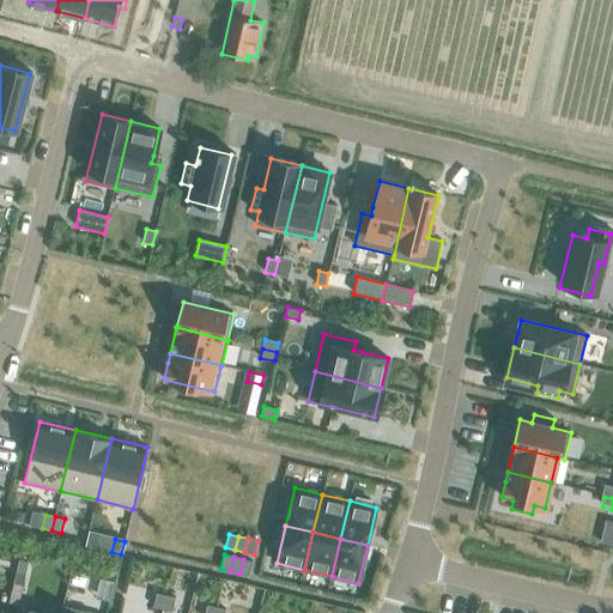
[(18,559),(16,574),(24,576),(28,562),(18,559)]
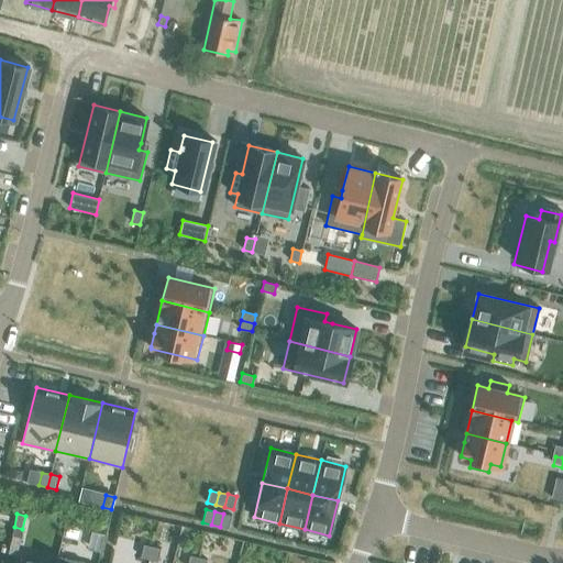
[(223,514),(220,527),(229,529),(231,516),(223,514)]
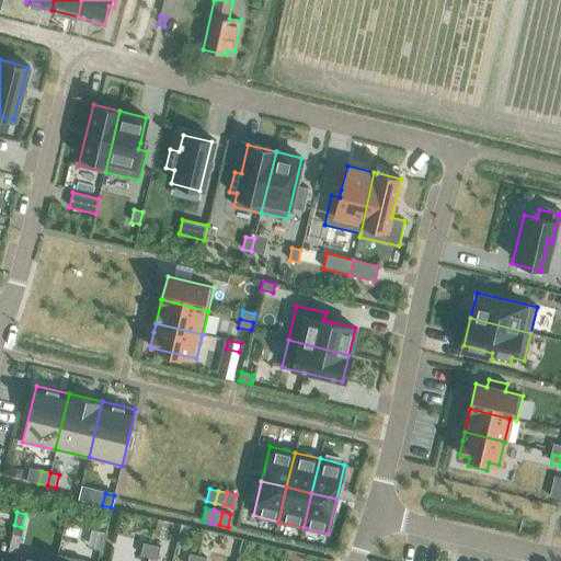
[(144,542),(140,556),(149,558),(151,545),(144,542)]
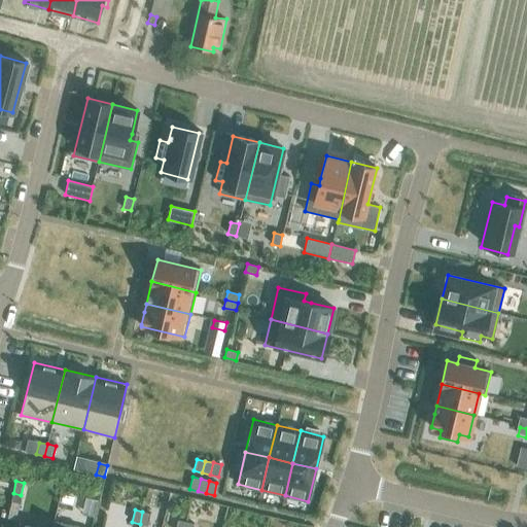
[(142,512),(140,524),(147,525),(150,514),(142,512)]
